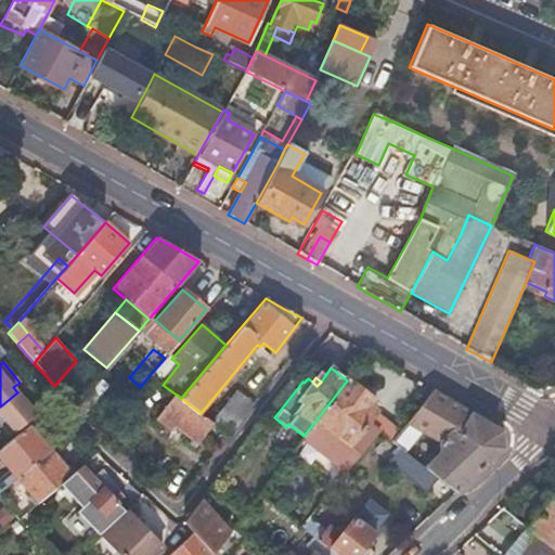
[(370,398),(347,381),(317,420),(349,444),(374,412),(365,404),(370,398)]
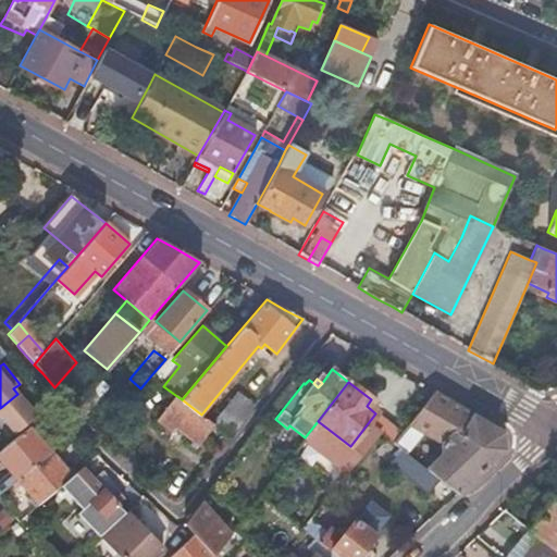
[(212,425),(224,435),(251,399),(235,387),(208,421),(212,425)]
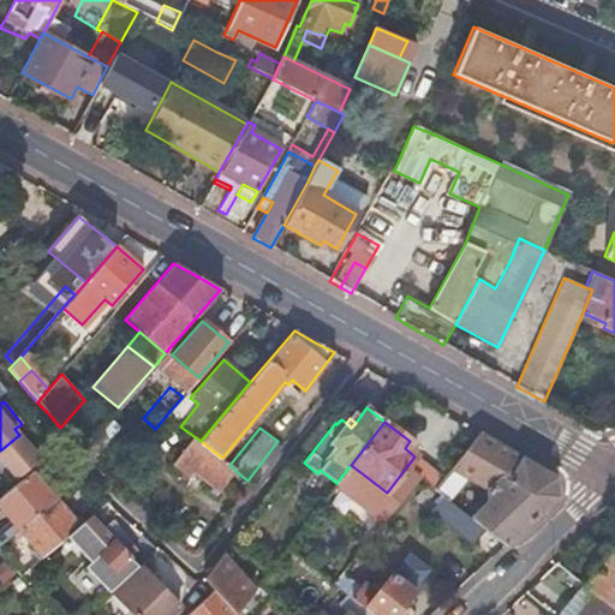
[(502,446),(481,434),(453,465),(488,484),(493,487),(495,488),(501,478),(509,482),(524,458),(502,446)]
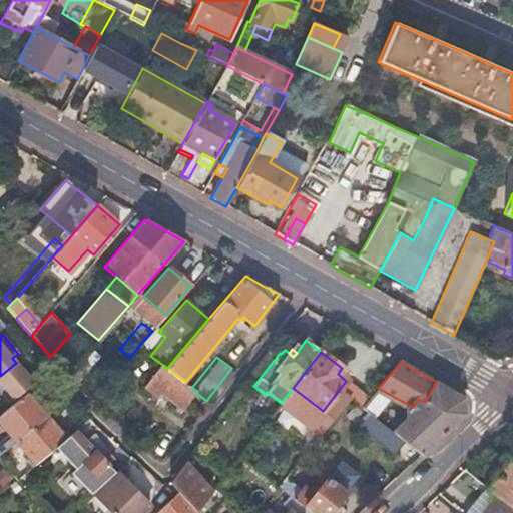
[(16,363),(0,376),(0,392),(4,389),(13,400),(32,384),(16,363)]
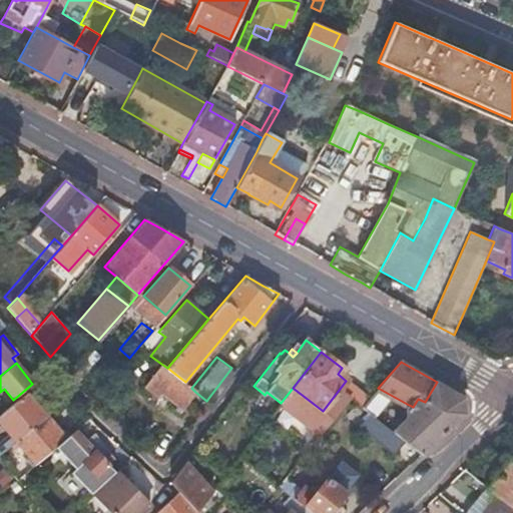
[(191,388),(185,382),(167,368),(161,364),(143,384),(159,398),(162,394),(178,407),(183,411),(195,392),(191,388)]
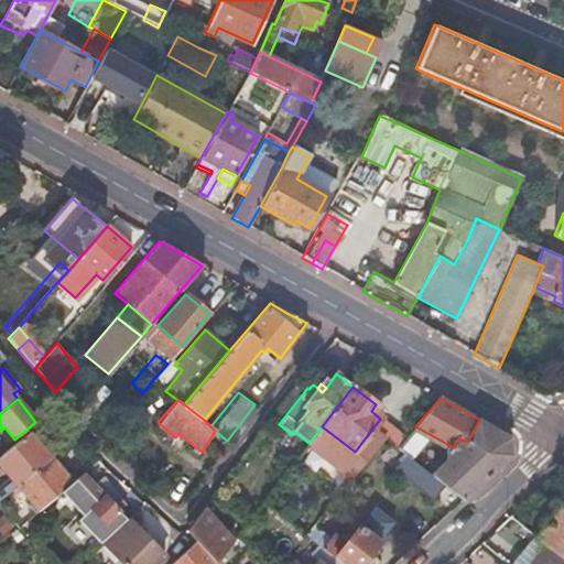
[(508,434),(480,420),(467,442),(459,438),(454,447),(452,446),(448,453),(449,459),(432,476),(443,484),(463,500),(510,455),(508,434)]
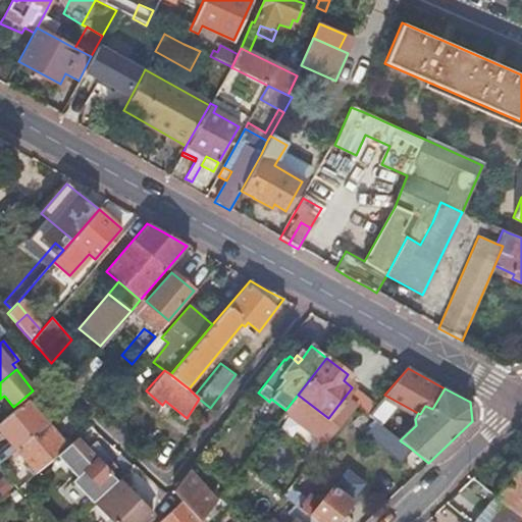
[(368,415),(377,403),(371,399),(361,400),(356,406),(357,406),(368,415)]
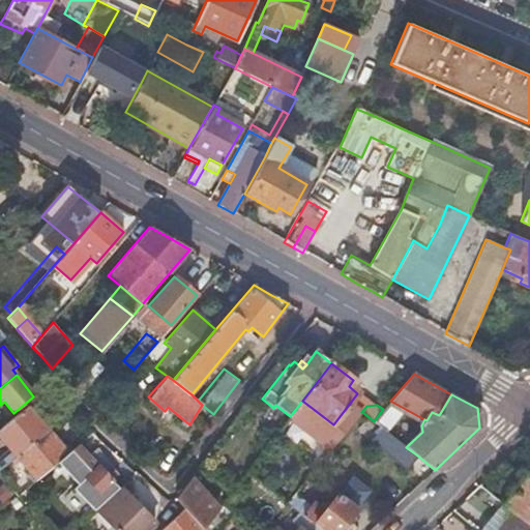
[(28,407),(0,430),(0,438),(9,449),(0,458),(0,468),(10,461),(16,457),(48,430),(28,407)]
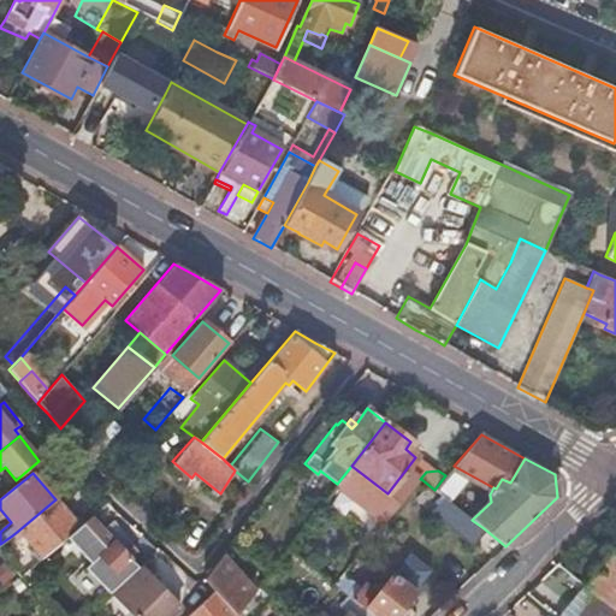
[(217,498),(220,493),(214,489),(211,493),(217,498)]
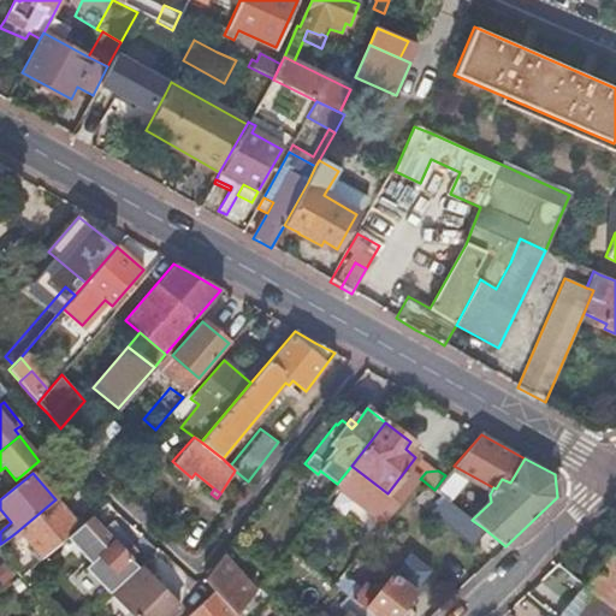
[(484,528),(472,520),(458,509),(445,498),(434,514),(472,544),(484,528)]
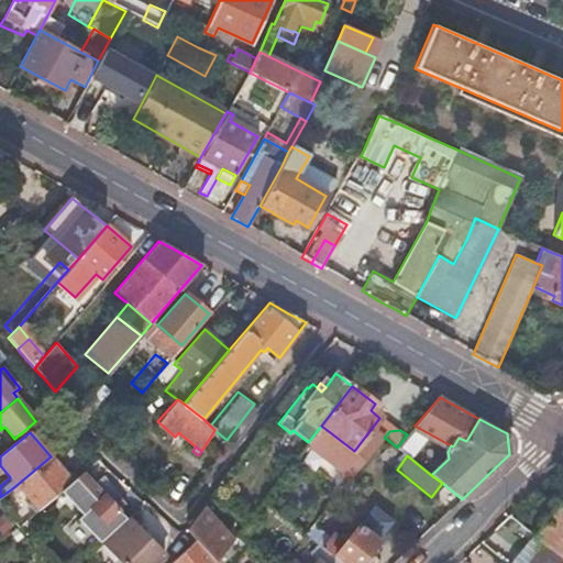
[(11,489),(14,494),(21,489),(32,501),(39,510),(61,492),(64,488),(73,481),(51,456),(17,485),(11,489)]
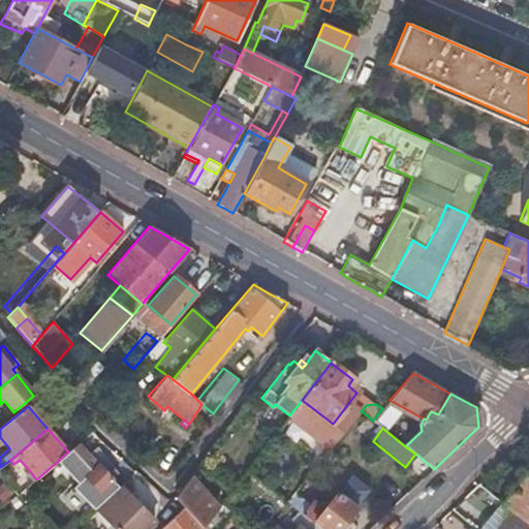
[(60,459),(57,462),(78,483),(72,488),(93,508),(118,487),(110,478),(116,473),(102,458),(96,464),(78,444),(76,445),(68,452),(60,459)]
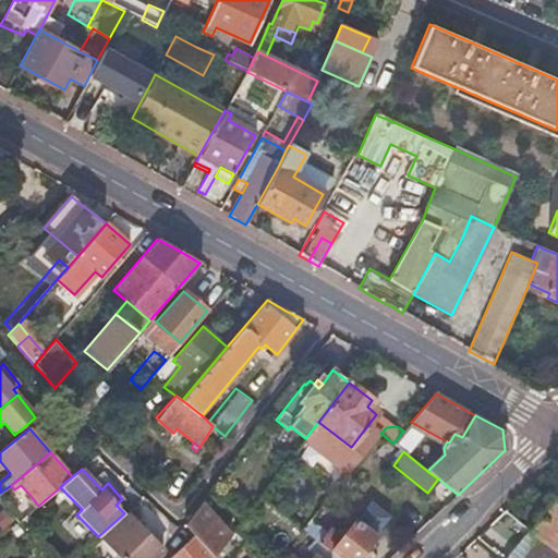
[(38,506),(32,497),(27,500),(34,509),(38,506)]
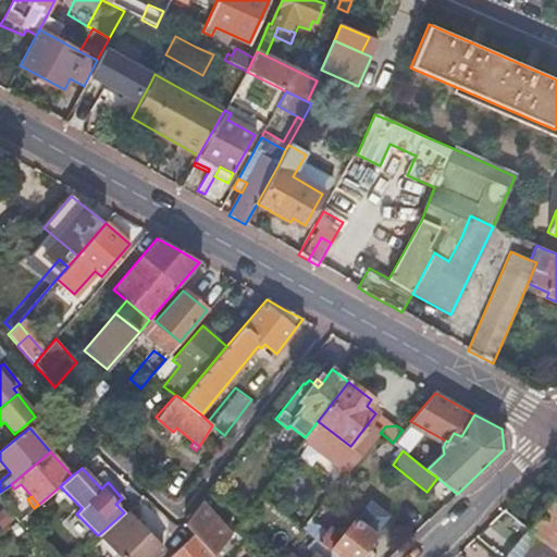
[(367,498),(356,512),(375,528),(386,515),(367,498)]
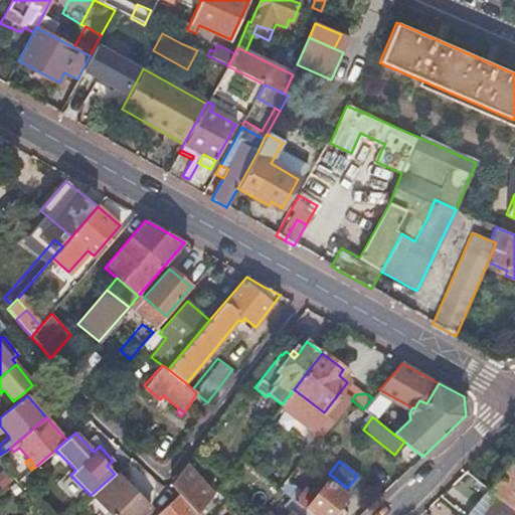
[(514,510),(514,463),(511,461),(489,491),(514,510)]
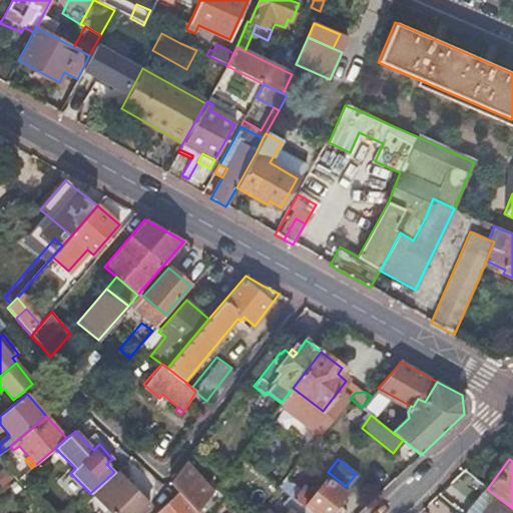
[(184,462),(172,477),(169,481),(175,488),(178,491),(194,510),(196,512),(208,497),(212,492),(184,462)]
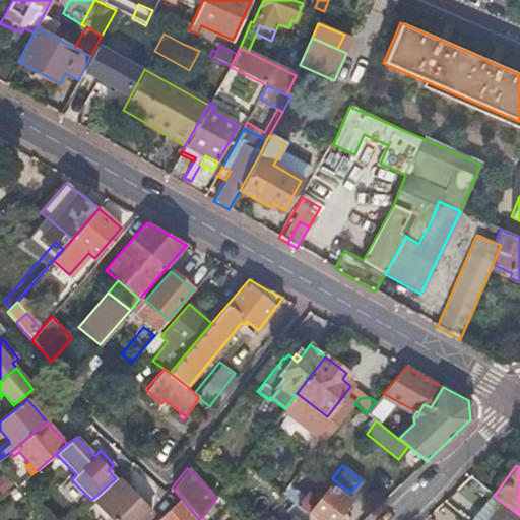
[(14,473),(8,478),(16,488),(22,481),(14,473)]
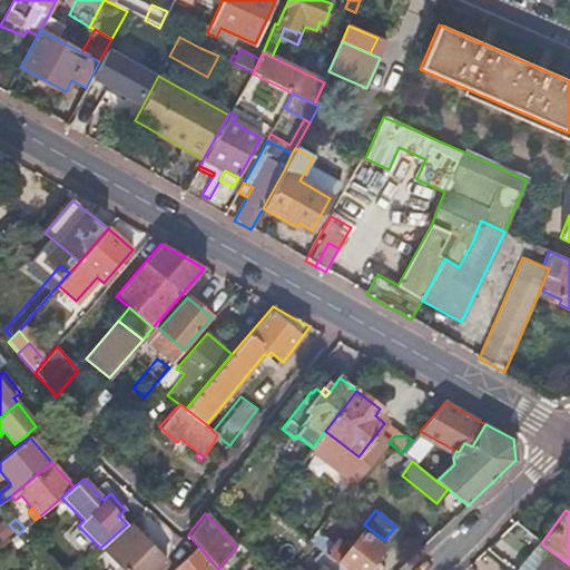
[(156,569),(166,560),(128,523),(127,524),(100,548),(94,554),(96,558),(101,556),(116,569),(125,569),(126,569),(125,569),(156,569)]
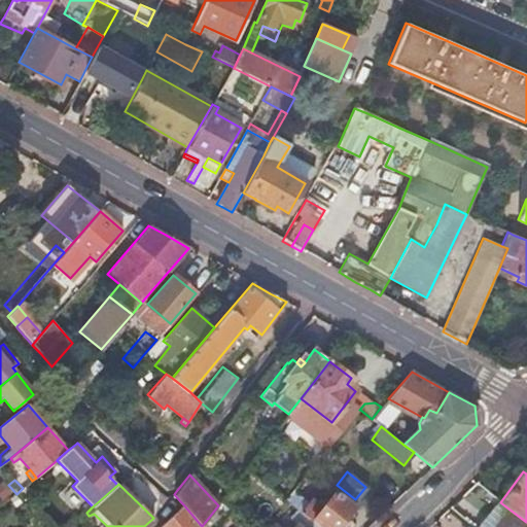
[(293,493),(286,501),(297,510),(319,526),(332,526),(355,499),(337,485),(320,505),(309,496),(304,501),(293,493)]
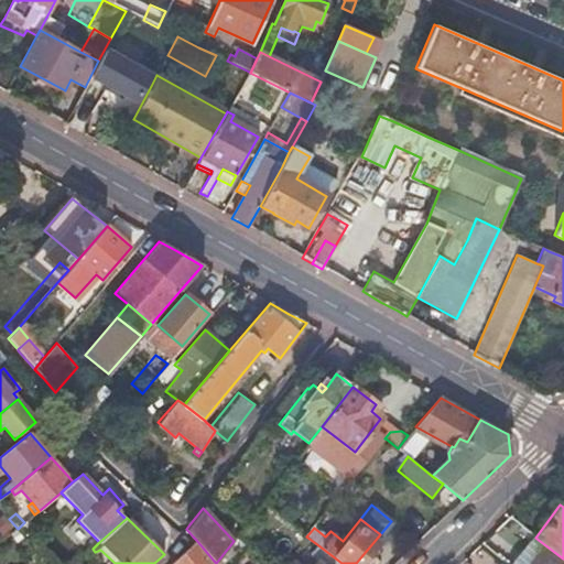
[(563,563),(563,559),(535,538),(534,535),(510,563),(563,563)]
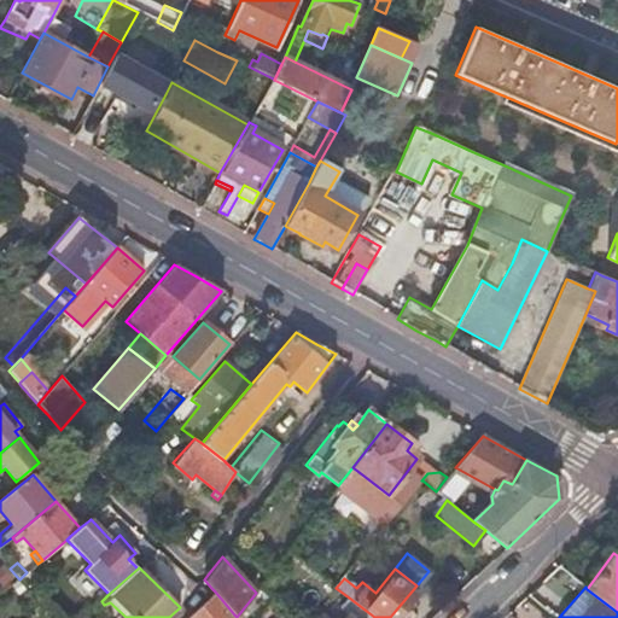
[(215,592),(207,600),(222,617),(235,617),(237,617),(234,614),(215,592)]
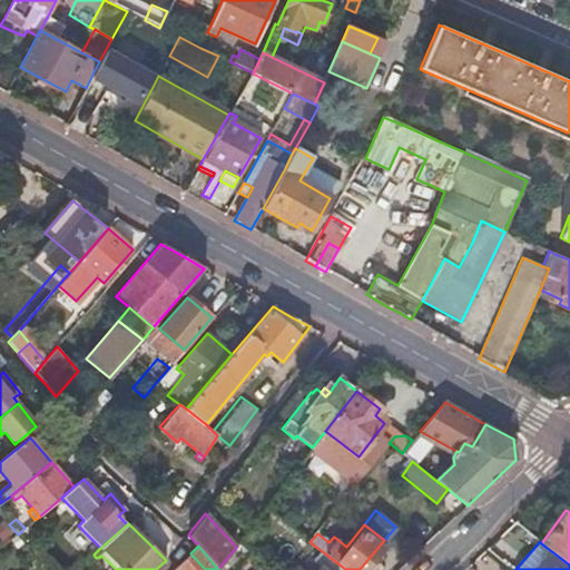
[(300,569),(297,567),(293,569),(345,569),(322,551),(313,560),(321,568),(318,569),(300,569)]
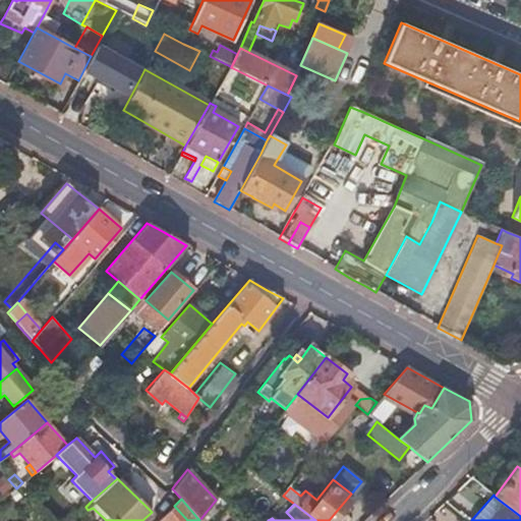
[(211,520),(220,512),(212,505),(199,520),(198,520),(211,520)]
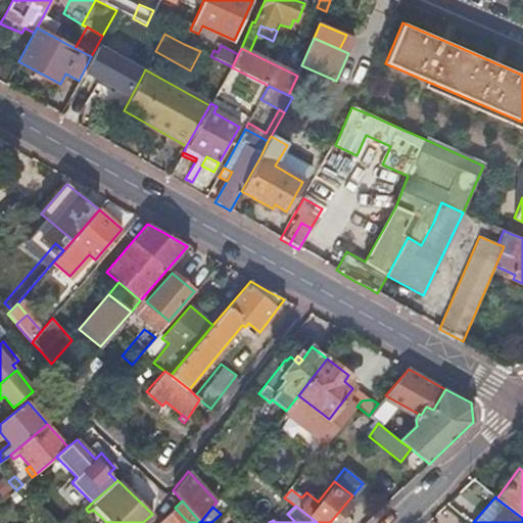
[(188,522),(175,508),(157,522),(188,522)]
